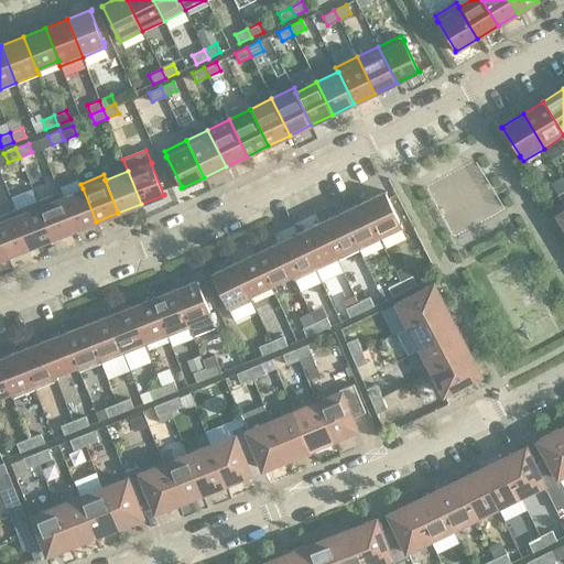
[(83,188),(62,197),(61,197),(74,230),(96,221),(83,188)]
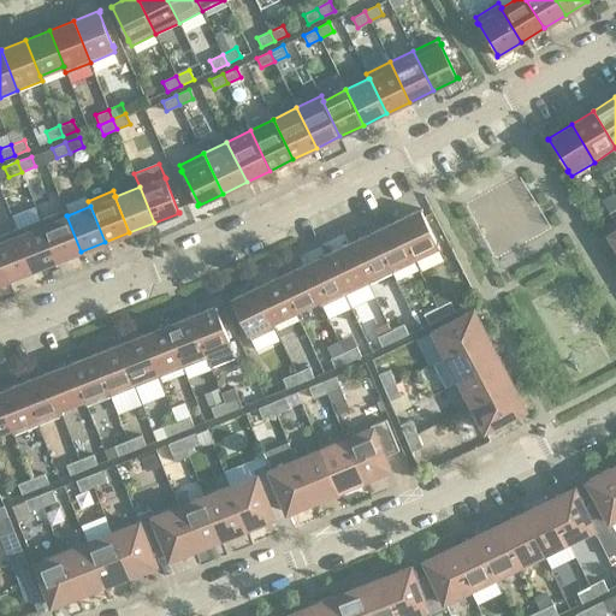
[(421,208),(396,220),(415,261),(439,250),(437,244),(438,244),(437,243),(436,243),(421,211),(422,211),(421,208)]
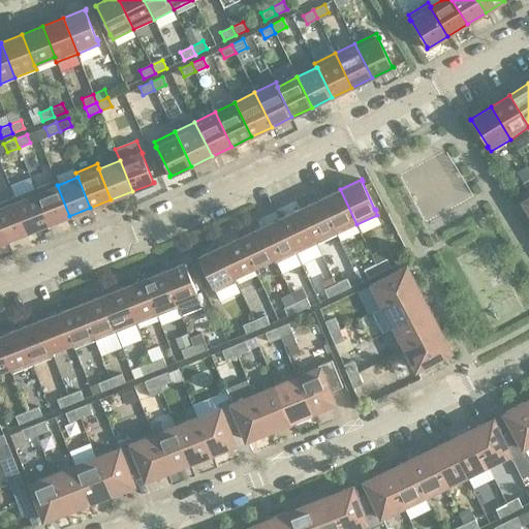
[(56,180),(34,188),(49,224),(69,216),(57,185),(58,185),(56,180)]
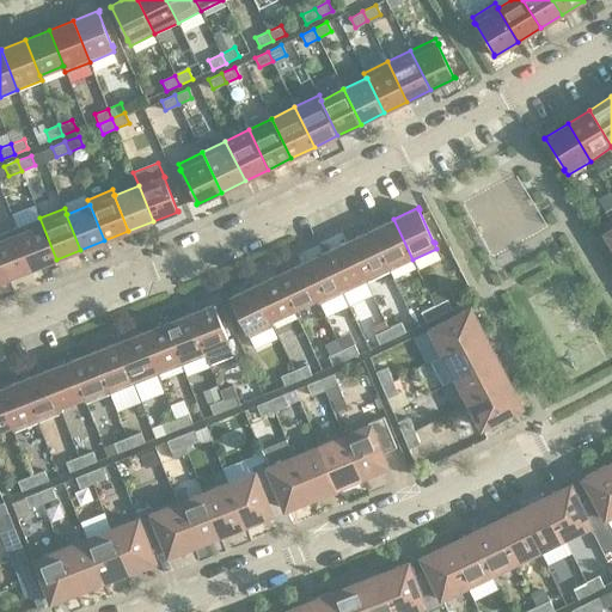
[(56,259),(40,218),(16,227),(32,269),(56,259)]
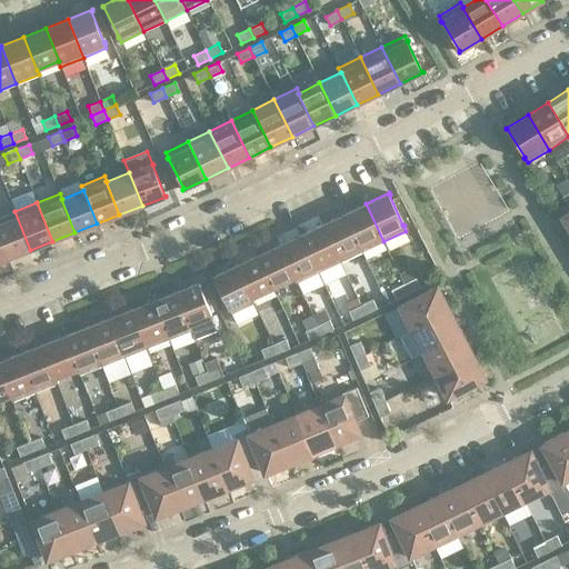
[(383,241),(366,203),(343,215),(361,251),(383,241)]
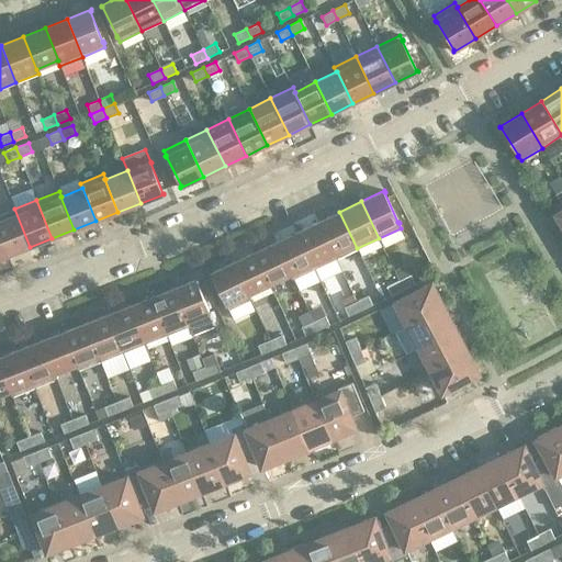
[(30,247),(14,209),(0,214),(0,236),(8,256),(30,247)]
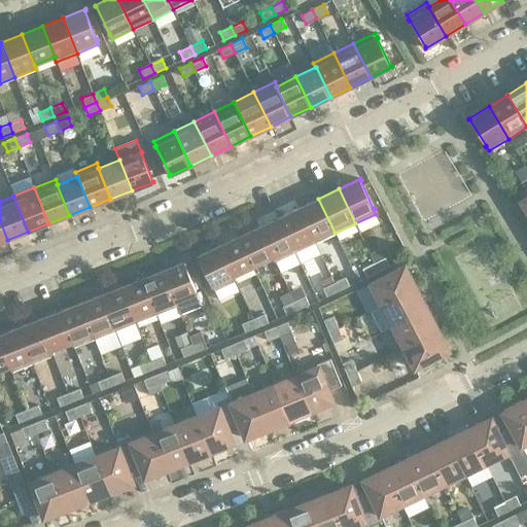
[(335,233),(318,199),(299,208),(315,243),(335,233)]
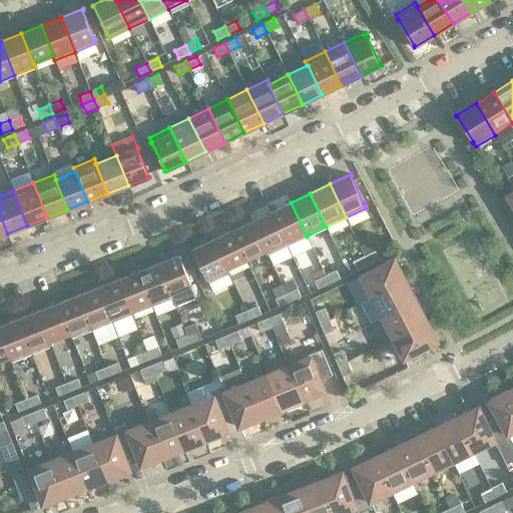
[(307,236),(291,202),(271,211),(287,245),(307,236)]
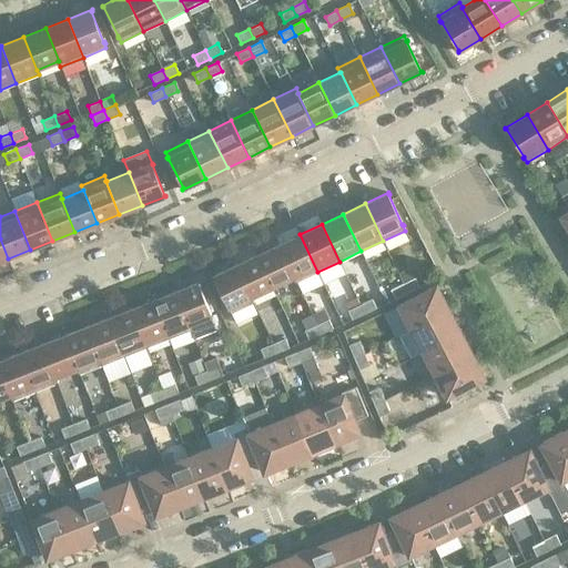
[(317,272),(300,234),(279,245),(294,277),(293,277),(295,283),(317,272)]
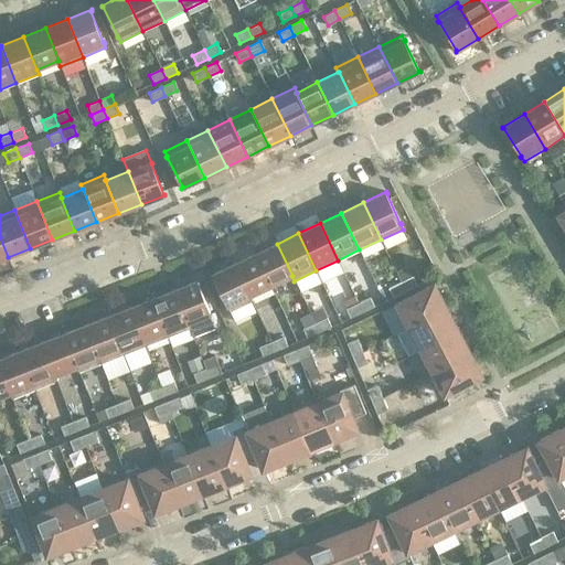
[(292,276),(277,244),(255,254),(270,286),(291,276),(292,276)]
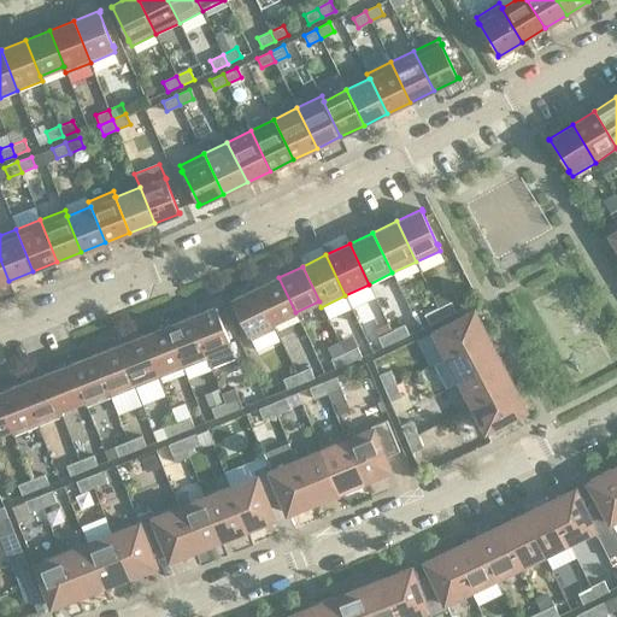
[(295,312),(278,277),(256,288),(272,323),(274,323),(295,312)]
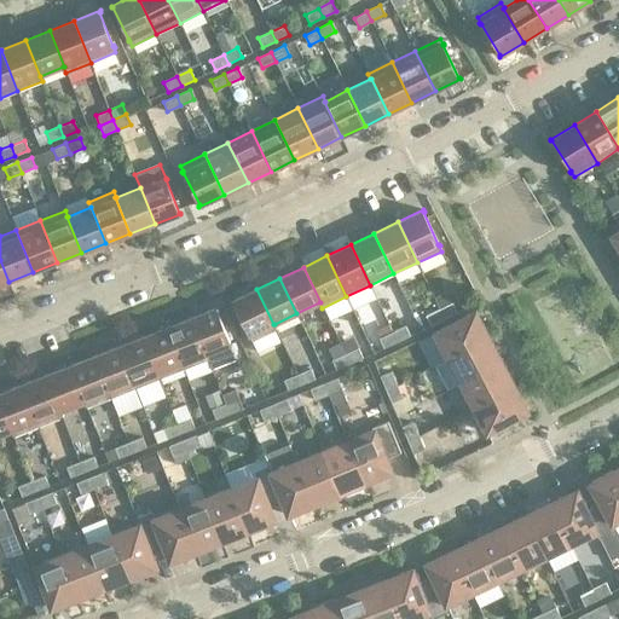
[(273,324),(256,289),(231,301),(231,302),(232,302),(248,335),(247,335),(248,337),(249,336),(252,341),(277,330),(275,324),(273,324)]
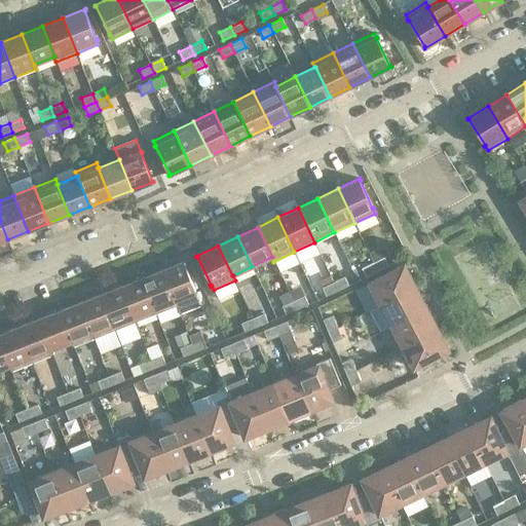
[(384,257),(373,263),(377,271),(388,265),(384,257)]
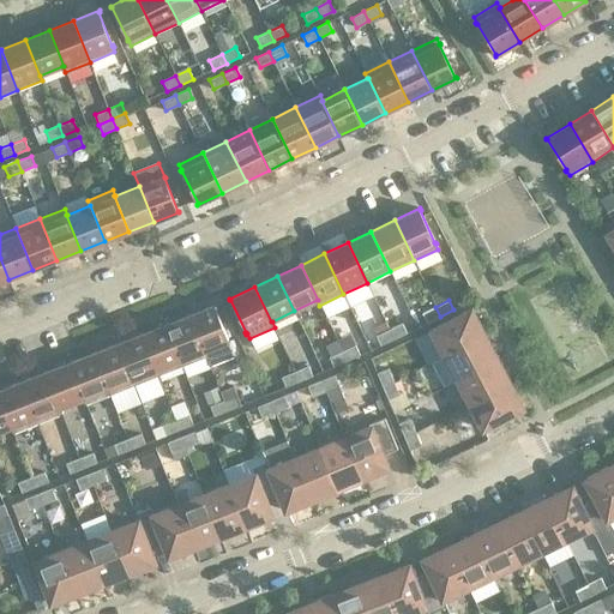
[(216,305),(190,315),(206,356),(232,347),(229,342),(230,341),(229,339),(228,339),(215,307),(216,306),(216,305)]
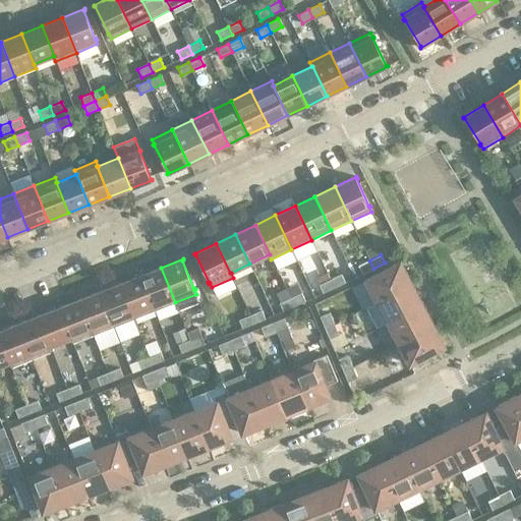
[(373,269),(369,261),(358,266),(362,274),(373,269)]
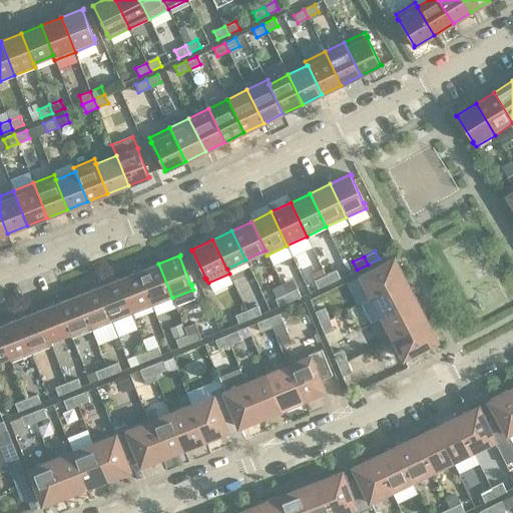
[(405,280),(394,259),(361,276),(371,297),(405,280)]
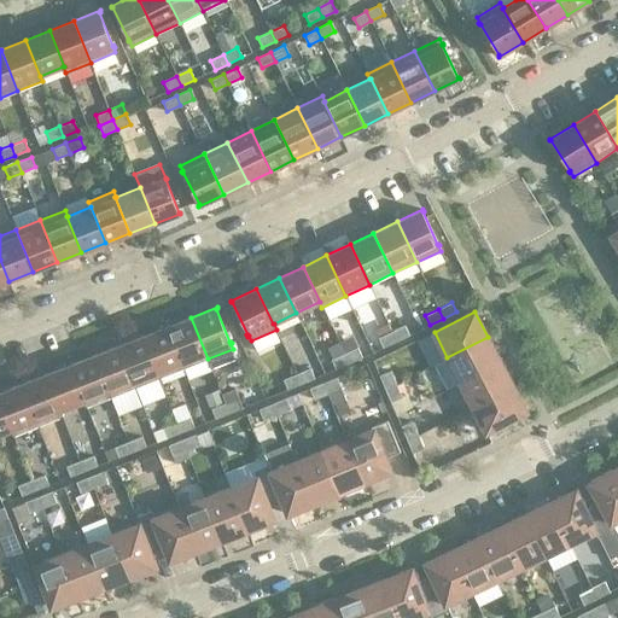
[(208,359),(191,318),(167,327),(184,368),(208,359)]
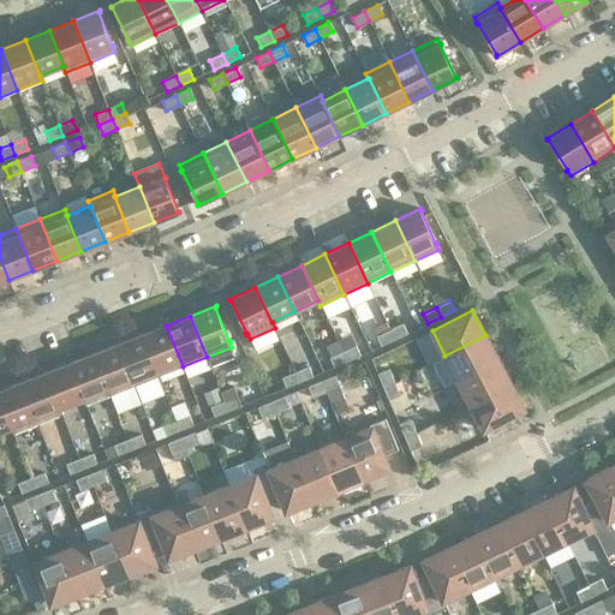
[(402,323),(389,329),(394,340),(407,333),(402,323)]
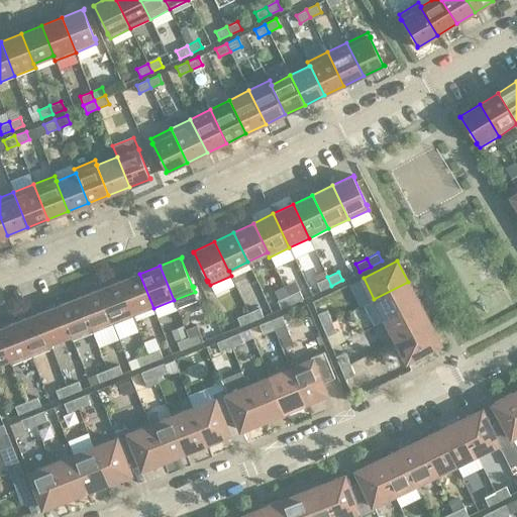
[(153,308),(139,274),(119,282),(133,316),(153,308)]
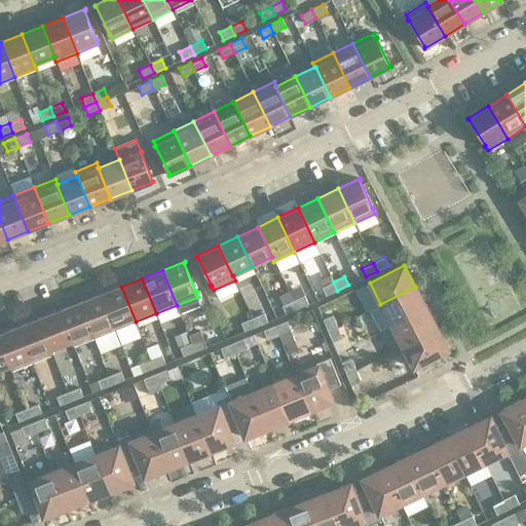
[(337,291),(333,282),(322,287),(326,296),(337,291)]
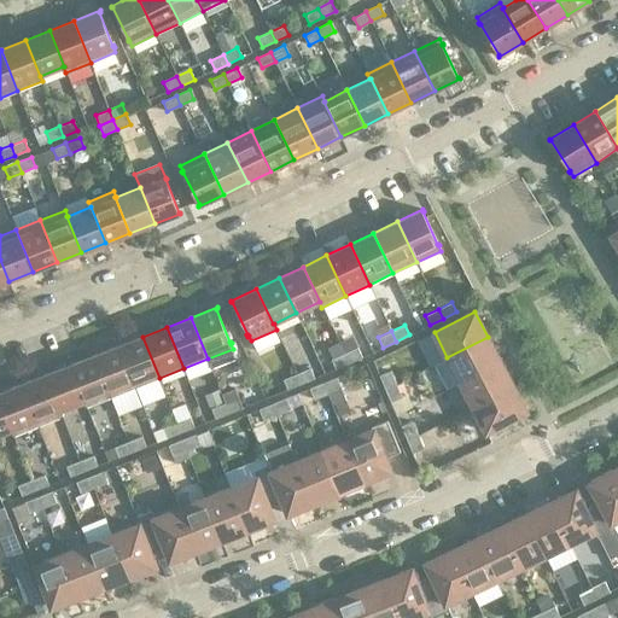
[(159,378),(143,337),(118,347),(135,388),(159,378)]
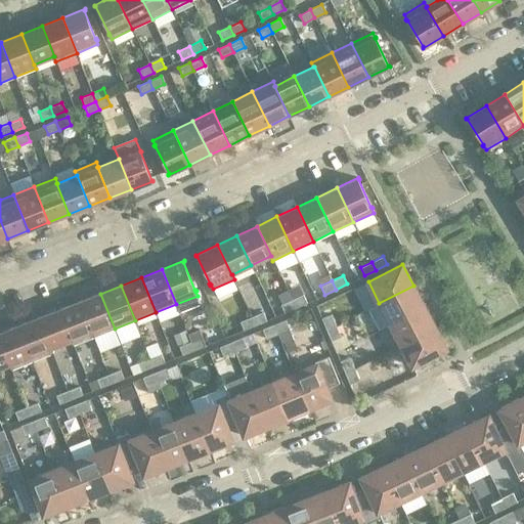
[(424,306),(413,286),(379,303),(368,309),(379,330),(390,323),(424,306)]
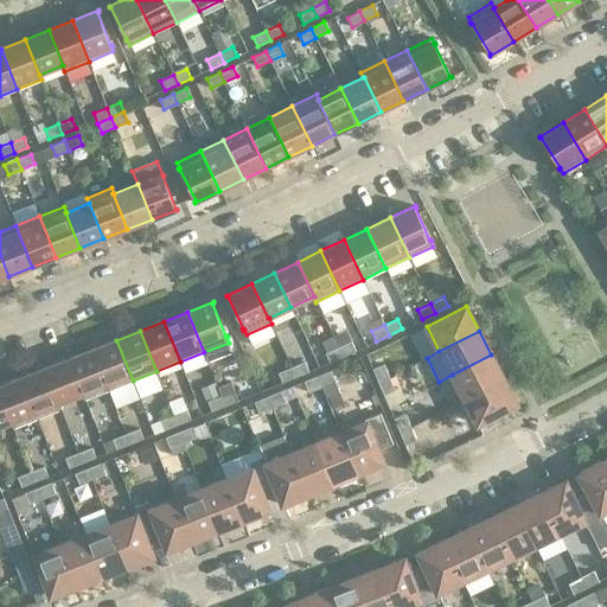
[(133,381),(116,340),(93,349),(108,390),(133,381)]
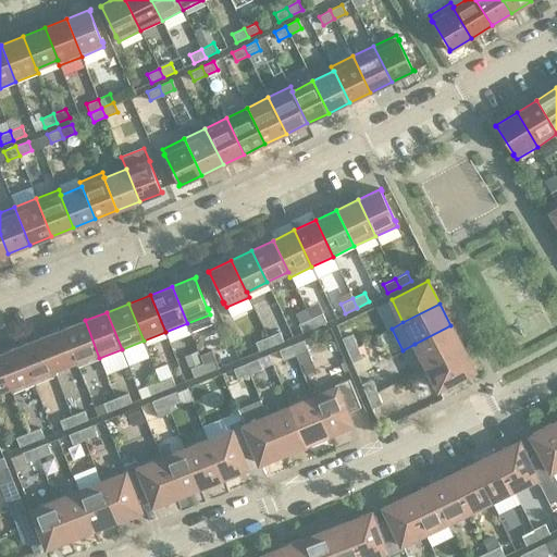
[(322,312),(310,319),(314,327),(326,322),(322,312)]
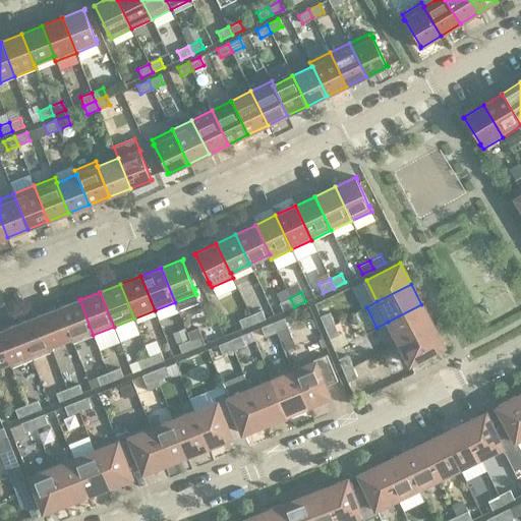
[(294,306),(290,298),(279,303),(283,311),(294,306)]
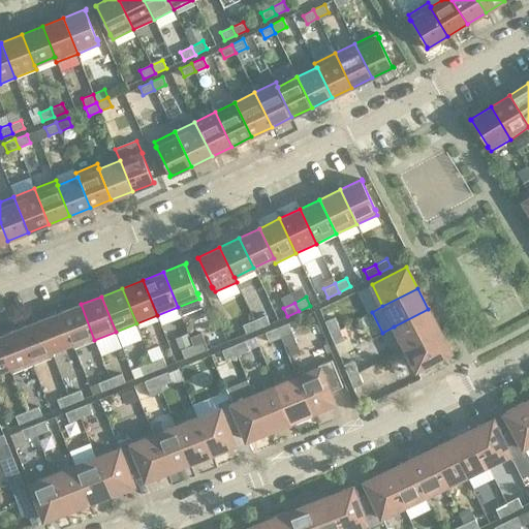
[(94,340),(81,304),(60,312),(72,344),(71,344),(73,348),(94,340)]
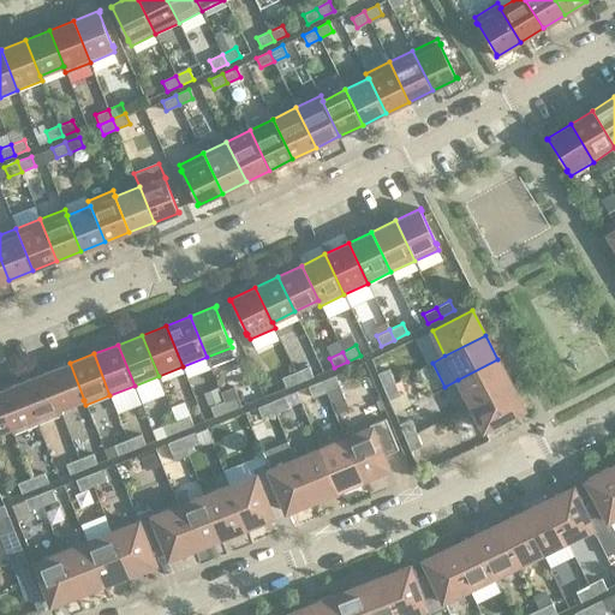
[(511,383),(497,359),(458,380),(470,404),(511,383)]
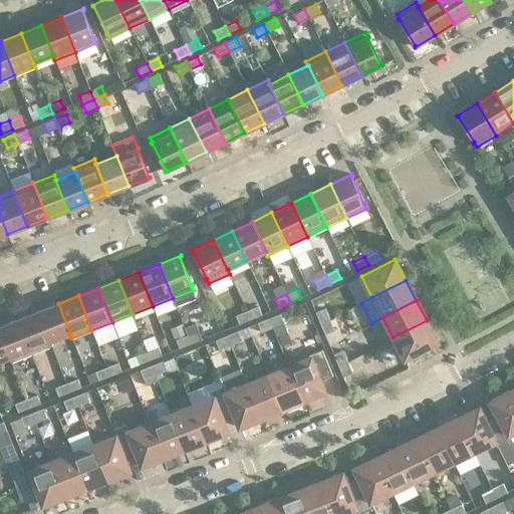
[(70,334),(58,303),(38,311),(50,342),(50,341),(69,334),(70,334)]
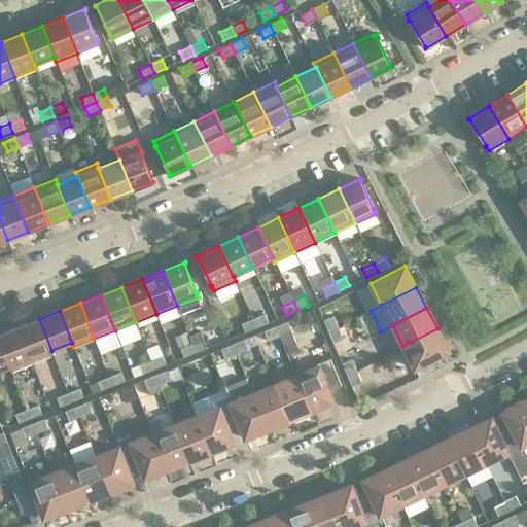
[(265,314),(253,319),(256,327),(268,322),(265,314)]
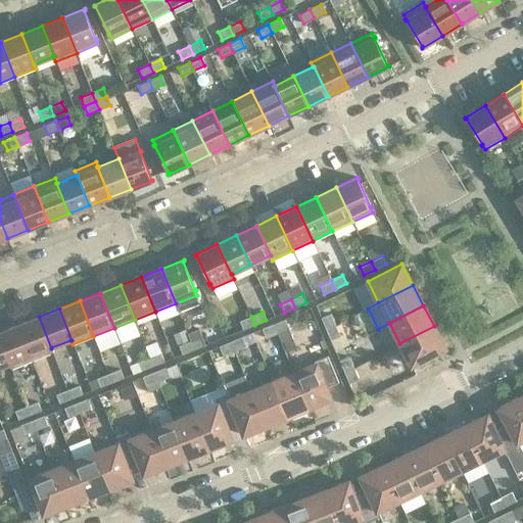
[(330,314),(321,318),(326,329),(335,325),(330,314)]
